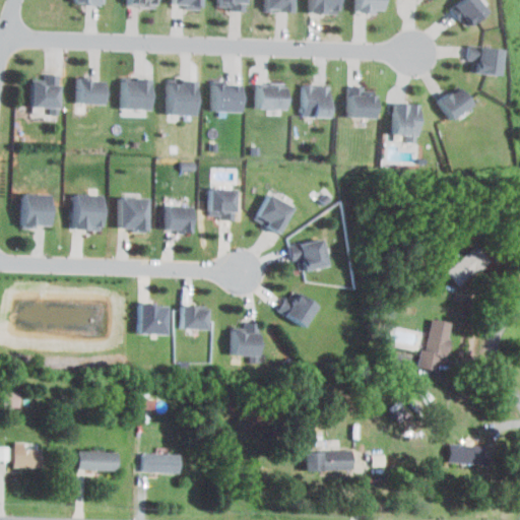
[(175,0),(175,3),(188,4),(188,9),(202,9),(202,0),(175,0)]
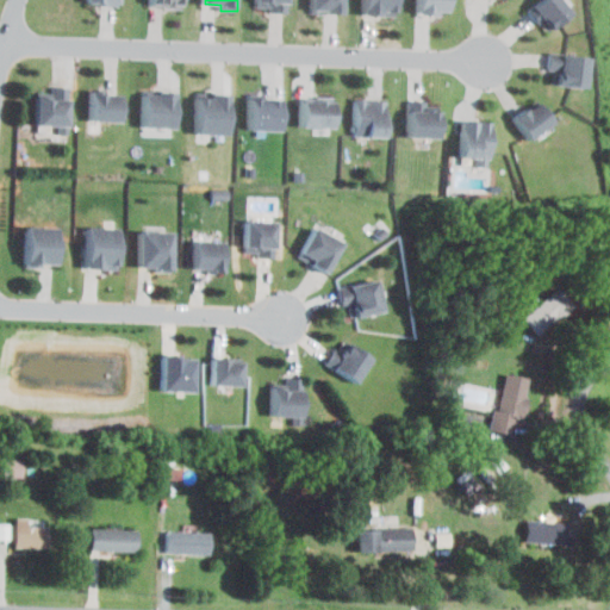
[(256,0),(256,4),(272,4),(272,11),(287,11),(287,0),(256,0)]
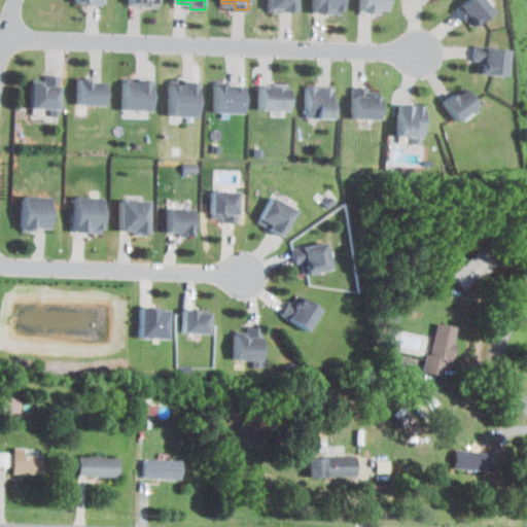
[(269,0),(269,10),(294,11),(294,0),(269,0)]
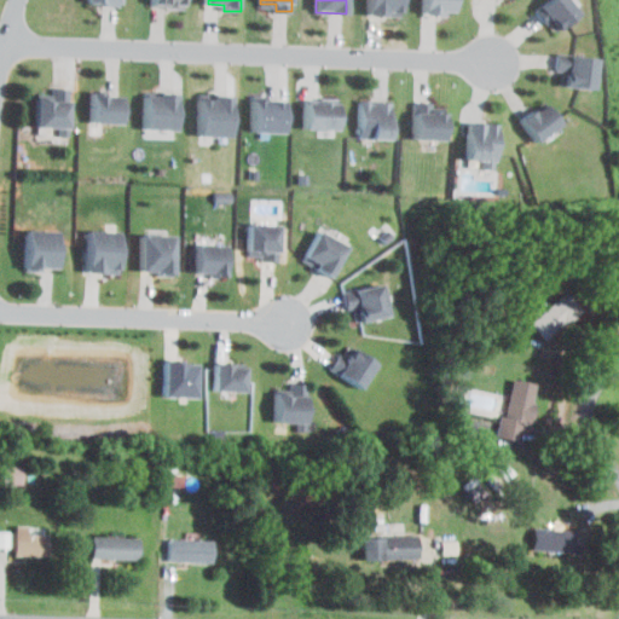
[(369,0),(369,13),(398,15),(398,0),(369,0)]
